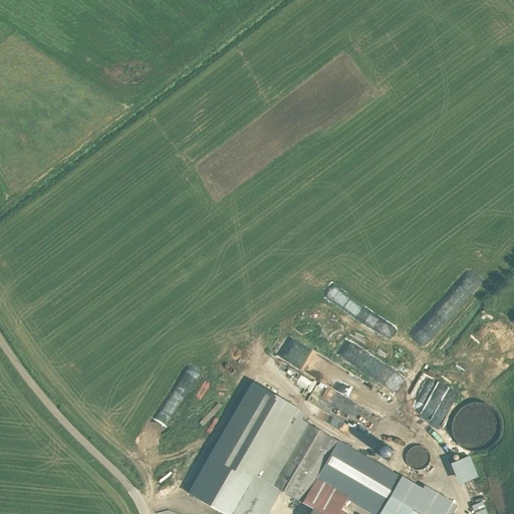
[(346,398),(357,380),(288,336),(277,353),(346,398)]
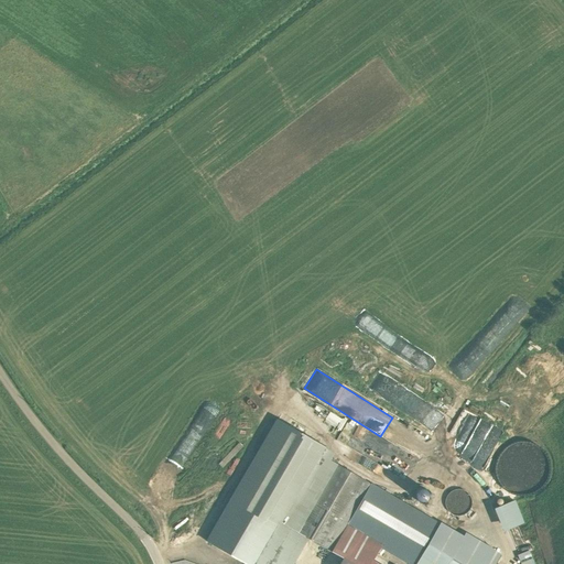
[(372,391),(435,429),(445,411),(382,373),(372,391)]
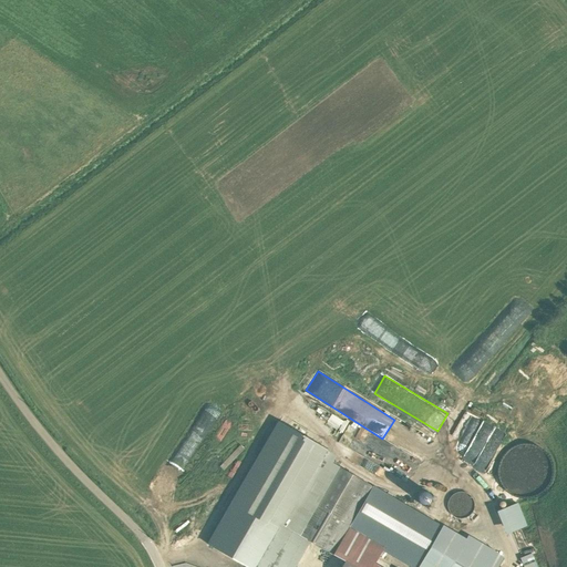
[(383,466),(395,444),(351,420),(339,442),(383,466)]
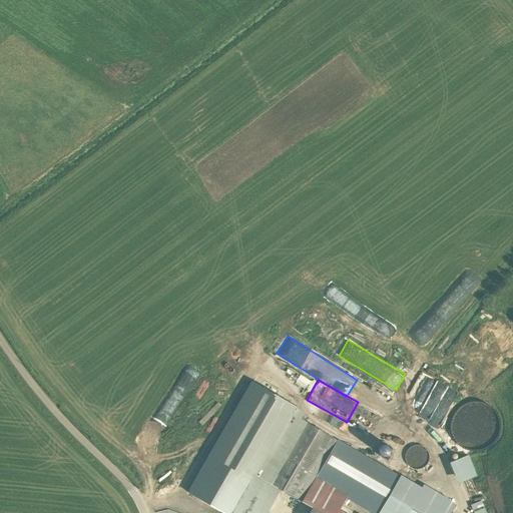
[(223,512),(233,512),(296,408),(250,382),(186,492),(187,493),(223,512)]
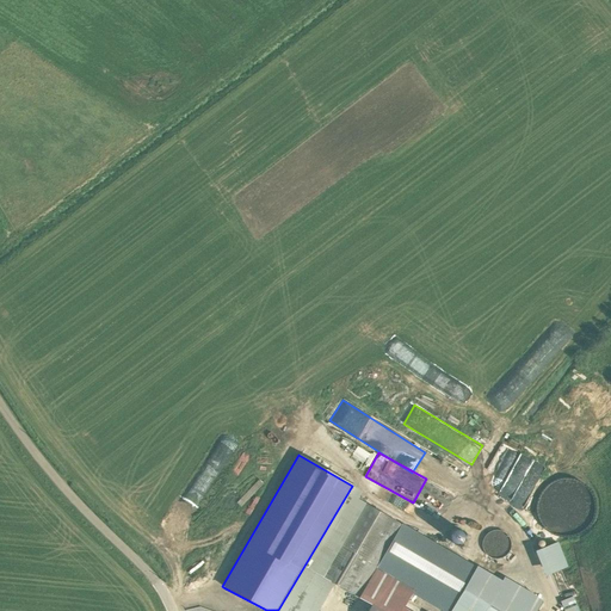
[(536,610),(542,602),(534,594),(504,578),(503,580),(477,566),(476,567),(402,524),(400,524),(358,499),(362,492),(352,486),(278,610),(316,610),(333,585),(358,599),(370,605),(366,610),(409,610),(403,608),(412,594),(439,610),(536,610)]
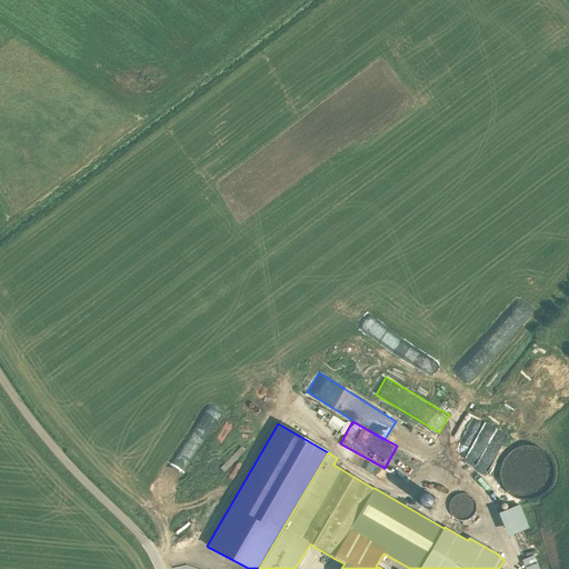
[(473,515),(476,508),(473,501),(469,497),(462,495),(456,497),(451,501),(449,508),(451,515),(456,519),(462,521),(469,519),(473,515)]
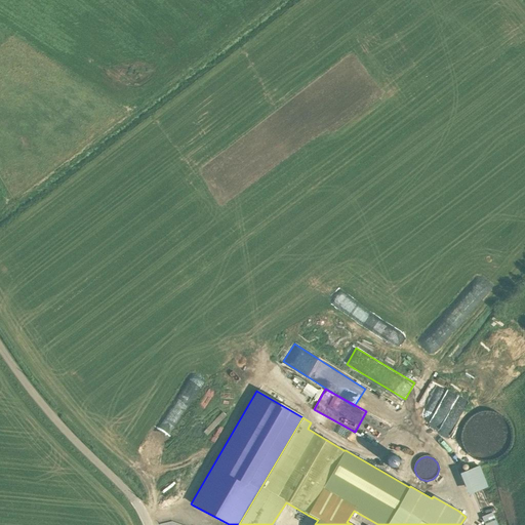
[(487,488),(479,466),(459,474),(468,495),(487,488)]
